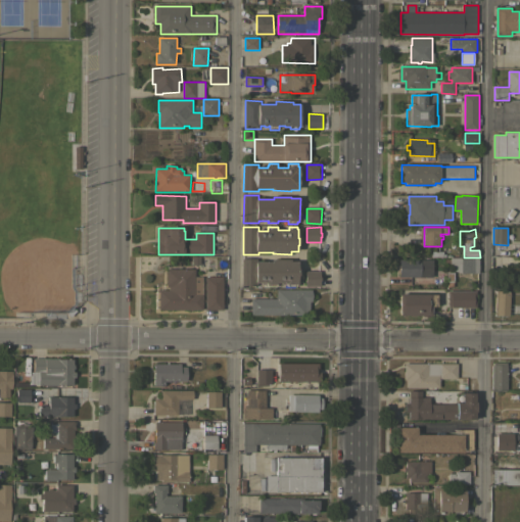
[(243,258),(258,258),(258,263),(273,263),(273,261),(291,261),(291,262),(298,262),(298,285),(296,285),(297,286),(288,286),(288,285),(286,285),(286,284),(277,284),(277,286),(268,286),(268,285),(267,285),(267,284),(257,284),(257,286),(243,286),(243,258)]
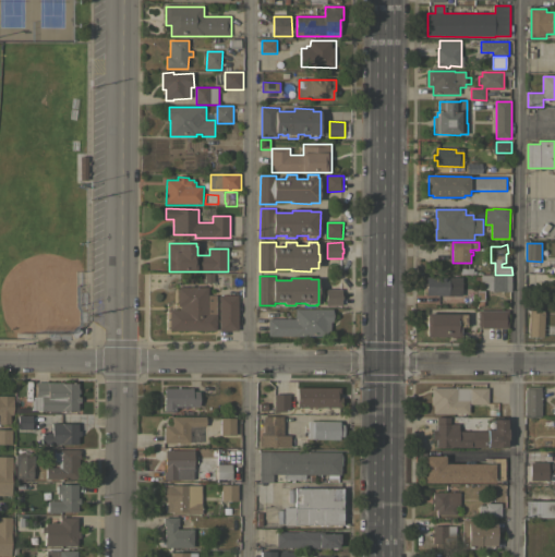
[(513,276),(513,292),(494,292),(483,288),(483,283),(482,282),(475,282),(475,277),(482,277),(482,276),(513,276)]
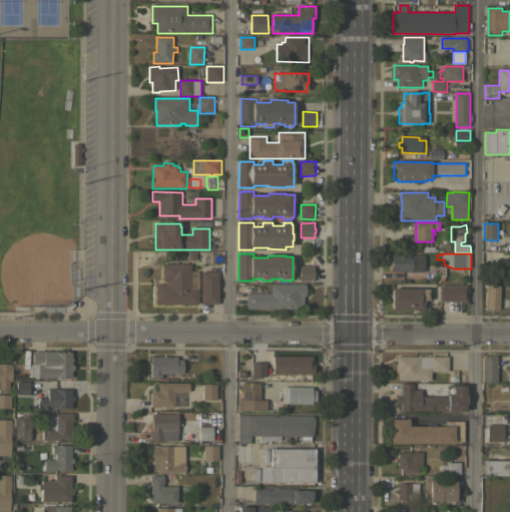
[(393,256),(425,256),(424,272),(393,272),(393,256)]
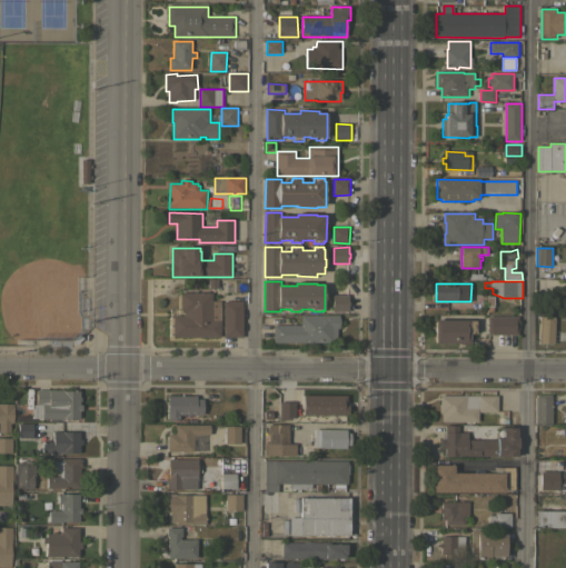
[(214,294),(214,301),(221,301),(221,338),(174,338),(174,317),(185,317),(185,312),(182,312),(182,294),(214,294)]
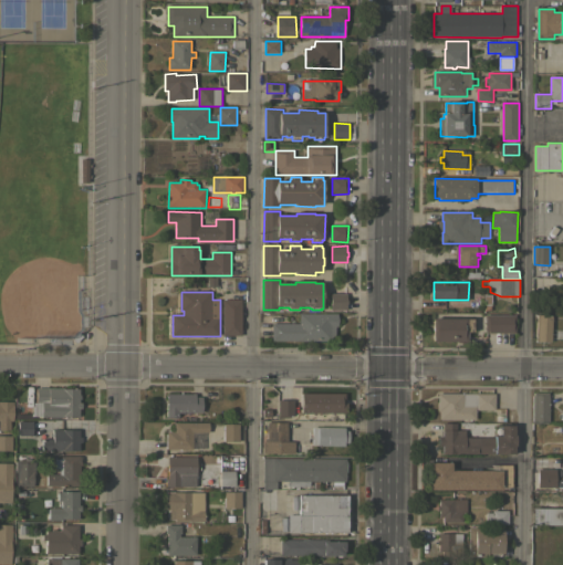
[(332,294),(347,294),(347,301),(348,301),(348,305),(347,305),(347,310),(332,310),(332,294)]
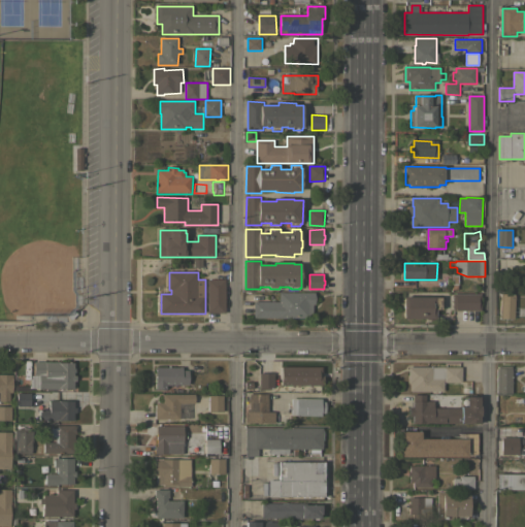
[(226,314),(208,314),(208,280),(226,280),(226,314)]
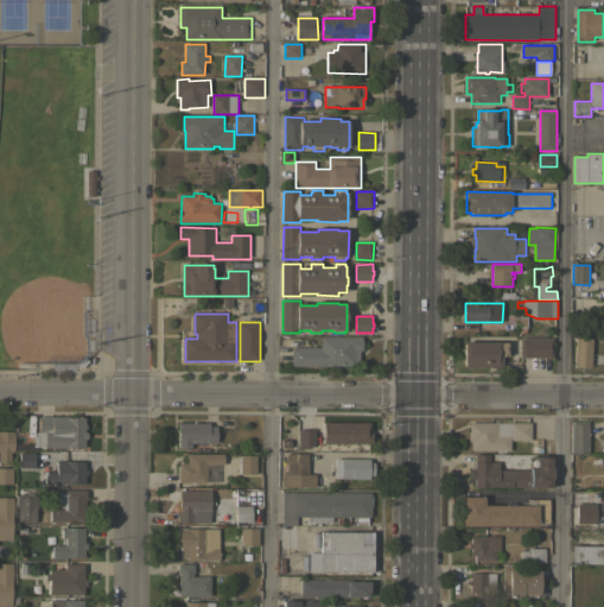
[(363,337),(363,352),(361,352),(361,365),(357,365),(357,367),(293,367),(293,348),(323,348),(323,337),(363,337)]
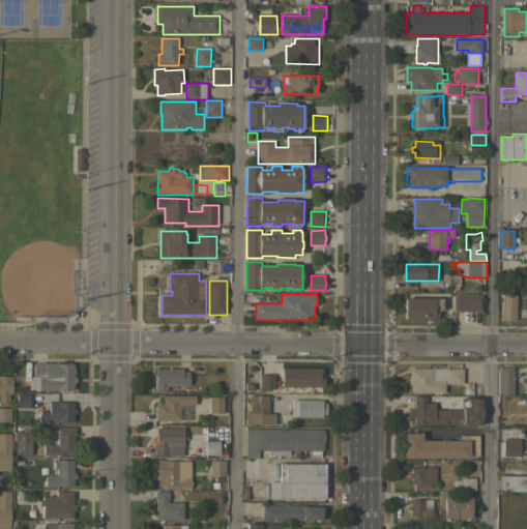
[(484,296),(484,313),(455,312),(456,295),(484,296)]
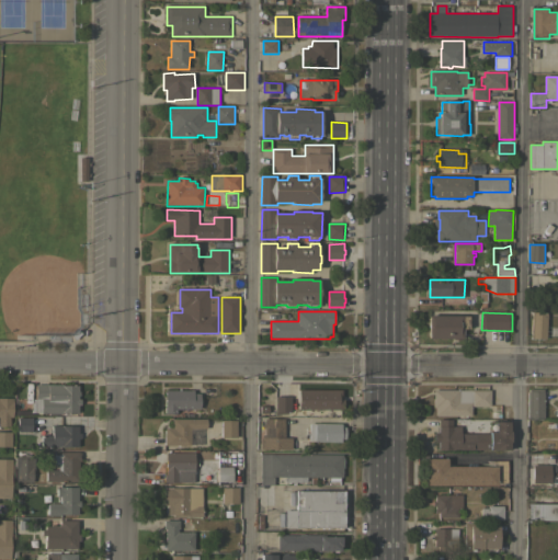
[(547,341),(532,340),(534,312),(548,313),(547,328),(557,329),(557,338),(547,336),(547,341)]
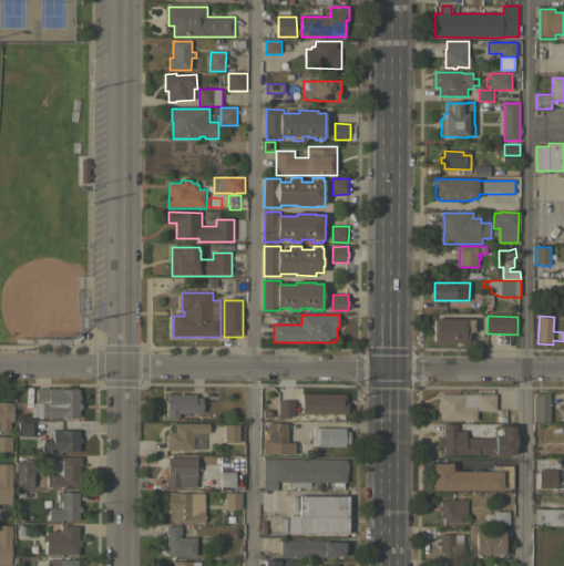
[(474,320),(474,333),(469,333),(468,343),(433,342),(434,319),(474,320)]
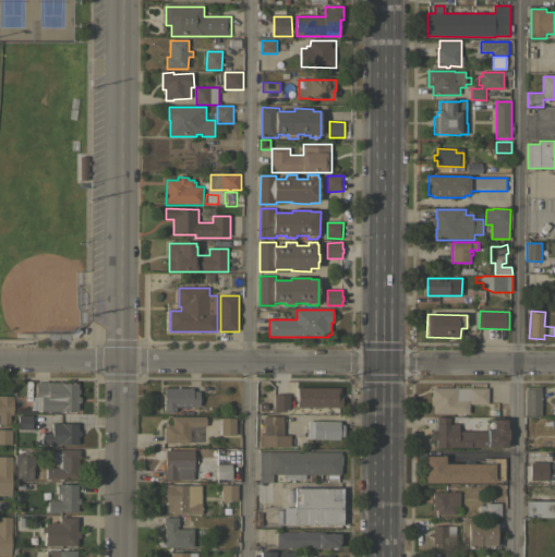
[(32,397),(37,397),(37,383),(80,383),(80,389),(81,390),(81,394),(79,395),(79,397),(81,397),(81,403),(79,403),(79,411),(61,411),(61,413),(59,413),(59,411),(32,411),(32,397)]
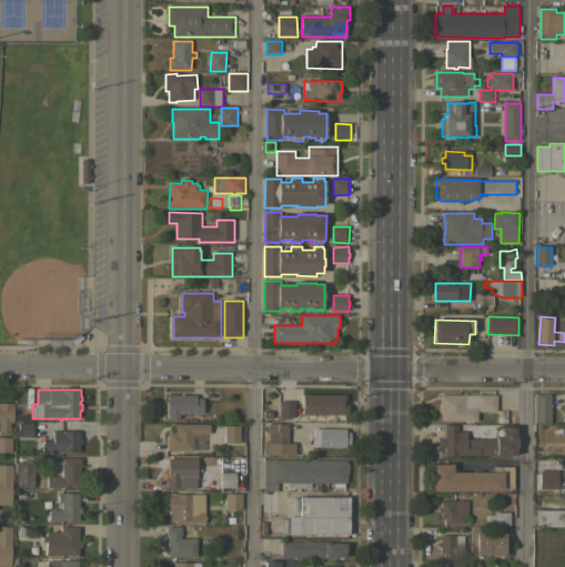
[(346,395),(346,403),(349,403),(349,415),(303,414),(303,394),(346,395)]
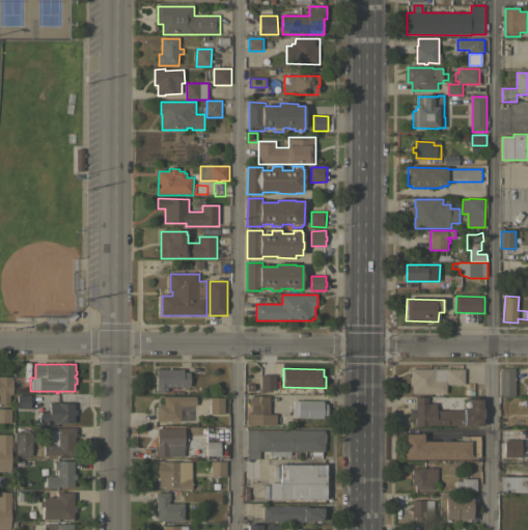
[(516,368),(516,371),(517,371),(516,396),(500,395),(500,371),(502,371),(502,368),(516,368)]
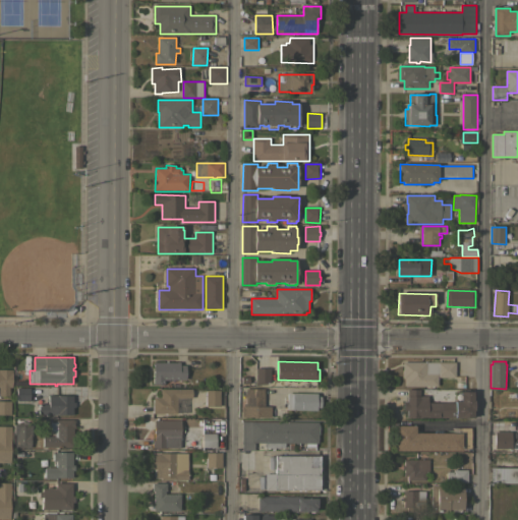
[(181,362),(181,365),(186,365),(186,380),(166,380),(166,384),(154,384),(154,362),(181,362)]
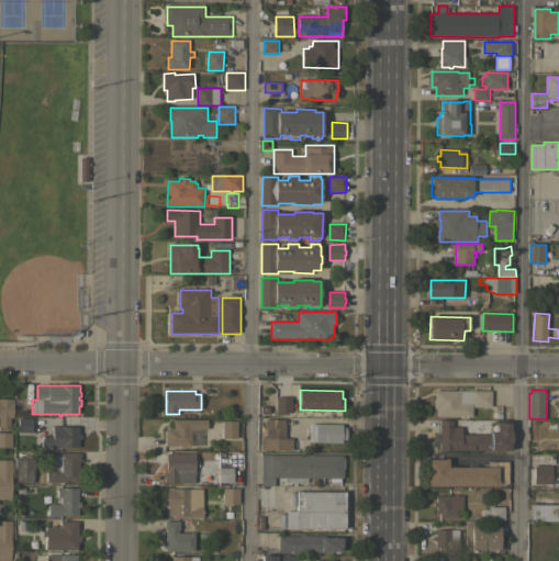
[(492,392),(492,407),(473,407),(473,417),(437,416),(437,408),(435,408),(435,391),(492,392)]
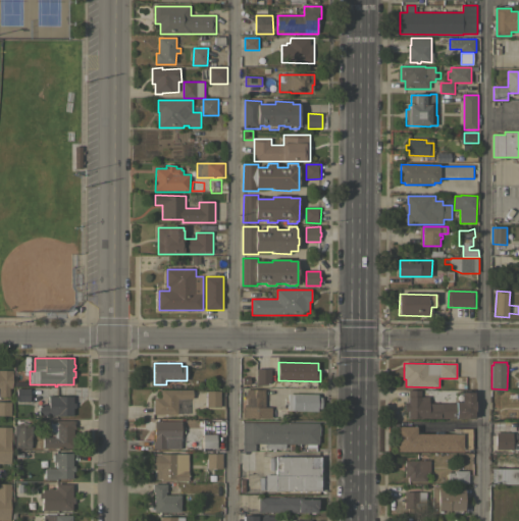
[(257,368),(271,368),(271,383),(268,383),(268,384),(262,384),(262,383),(257,382),(257,368)]
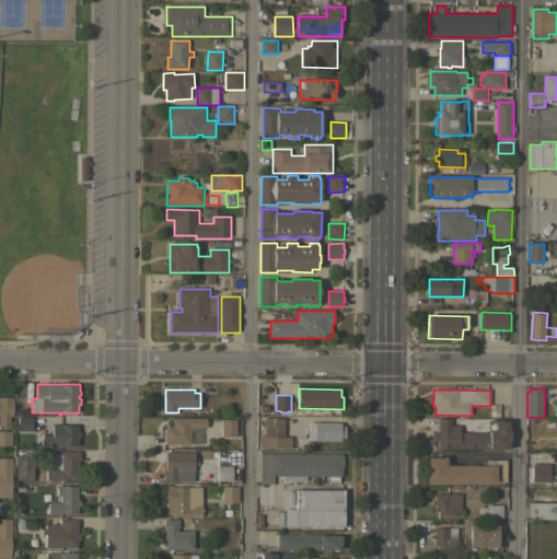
[(0,397),(14,397),(14,417),(11,417),(11,427),(0,426),(0,397)]
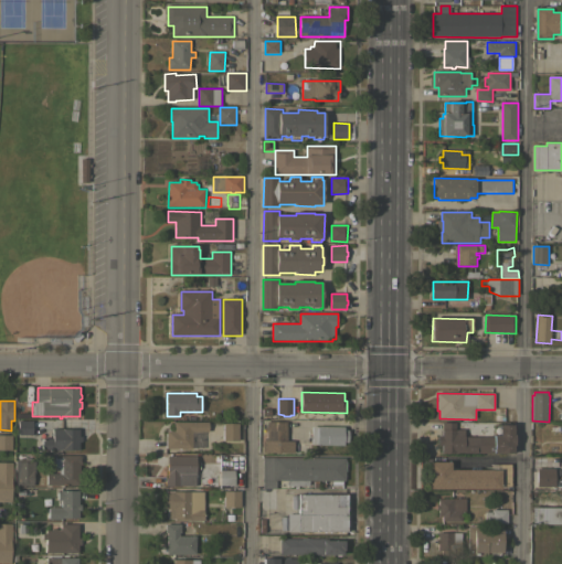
[(34,421),(34,435),(19,435),(19,421),(34,421)]
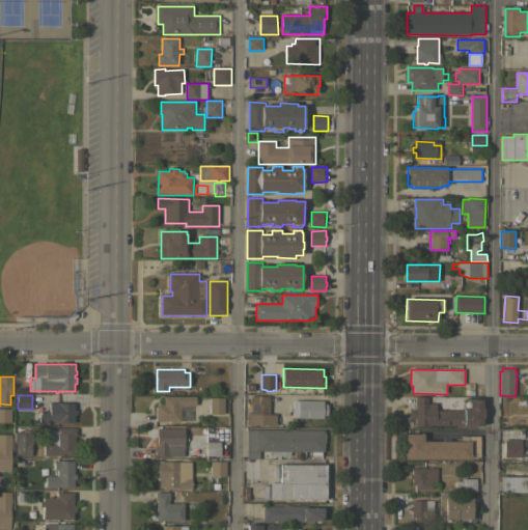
[(197,397),(197,407),(182,406),(182,422),(157,421),(157,406),(164,406),(164,396),(197,397)]
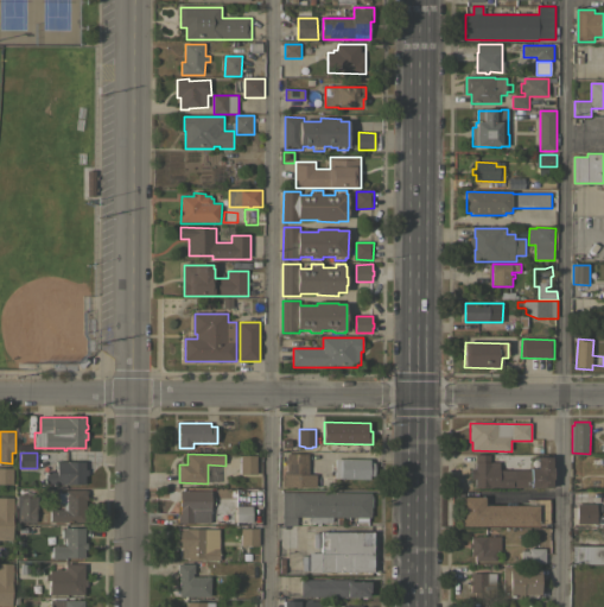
[(283,474),(287,474),(287,454),(310,454),(310,475),(318,475),(318,487),(283,488),(283,474)]
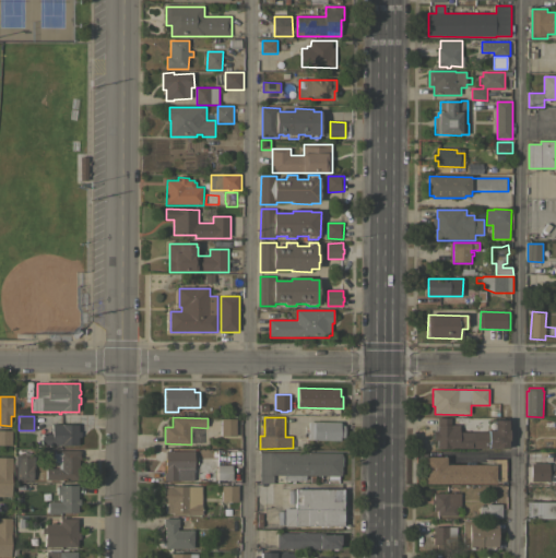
[(460,448),(452,448),(452,449),(438,449),(438,441),(435,441),(435,432),(439,432),(439,418),(452,418),(452,425),(461,425),(460,448)]
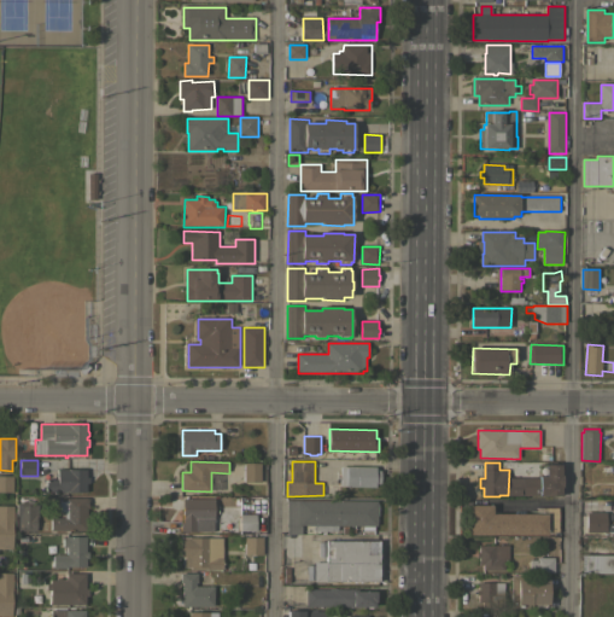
[(262,464),(262,482),(245,482),(246,481),(244,481),(244,475),(245,475),(245,464),(262,464)]
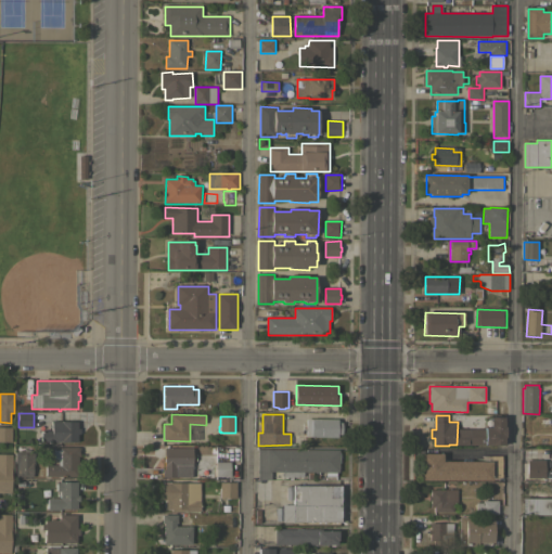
[(506,417),(505,432),(493,430),(492,432),(485,432),(485,427),(490,427),(490,417),(506,417)]
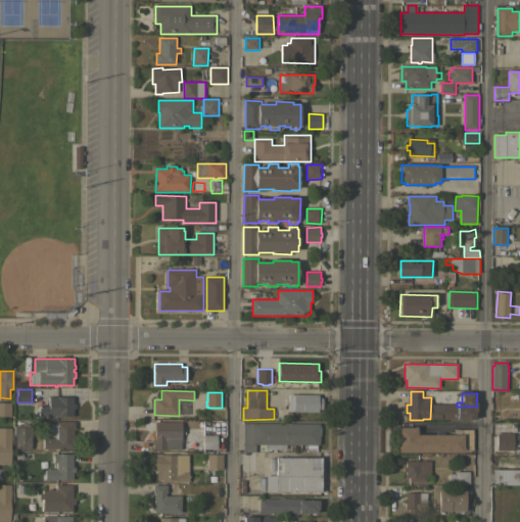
[(319,395),(319,398),(324,398),(323,410),(319,410),(319,412),(289,412),(289,394),(319,395)]
